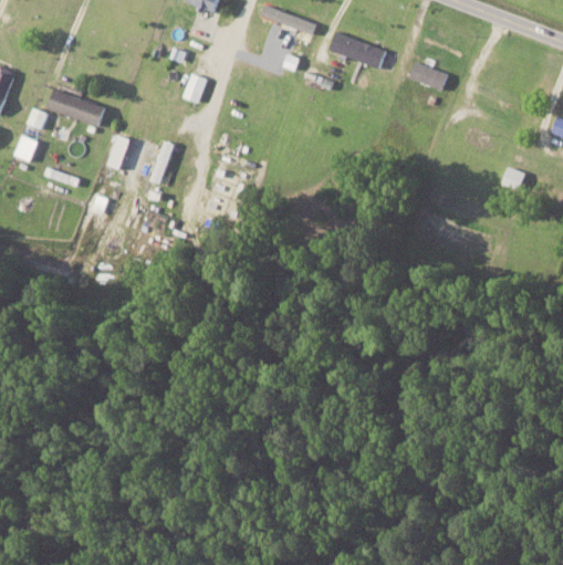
[(186,0),(187,1),(198,6),(197,7),(215,14),(220,0),(186,0)]
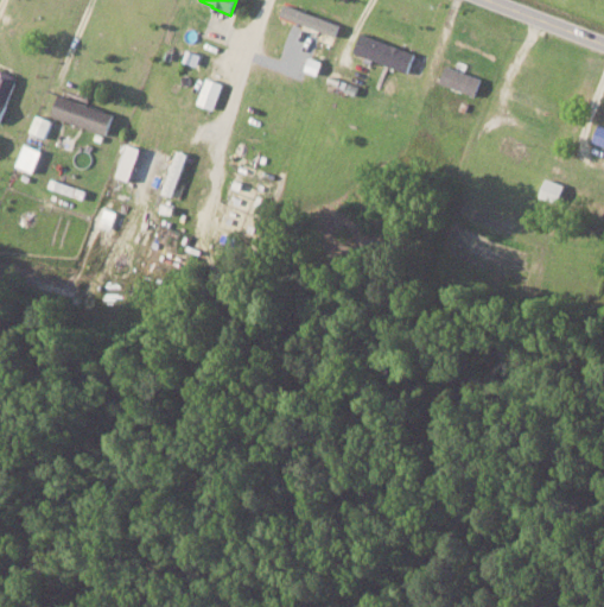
[(354,56),(408,71),(414,51),(358,36),(354,56)]
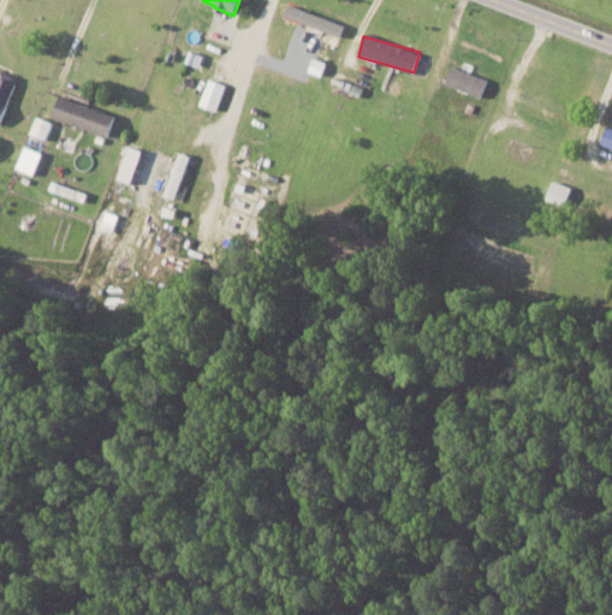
[(445,88),(482,95),(487,77),(449,70),(445,88)]
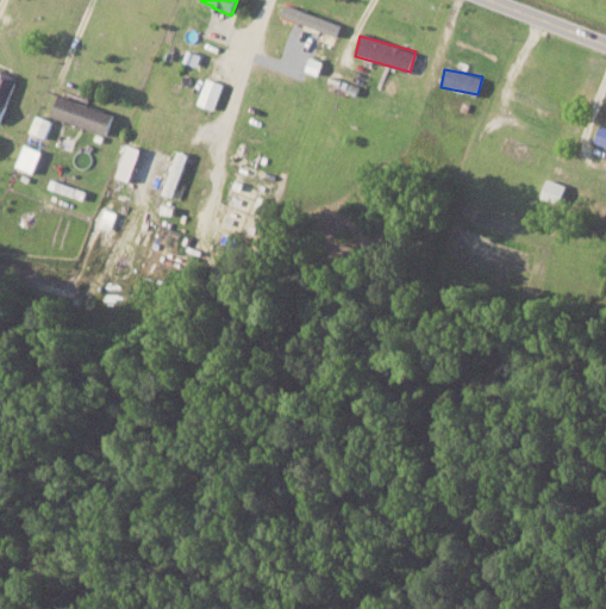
[(214,110),(222,84),(204,79),(197,105),(214,110)]
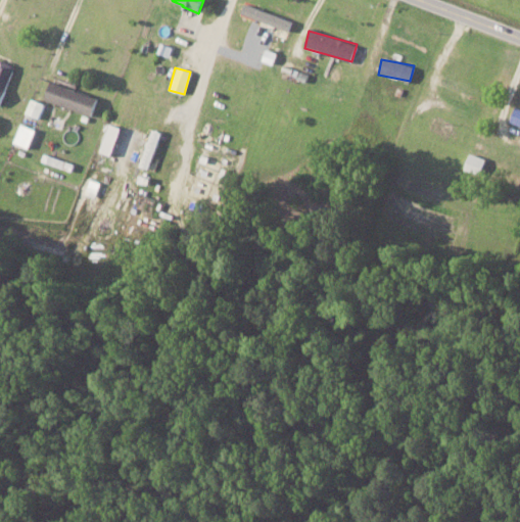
[(91,116),(97,98),(50,82),(44,99),(91,116)]
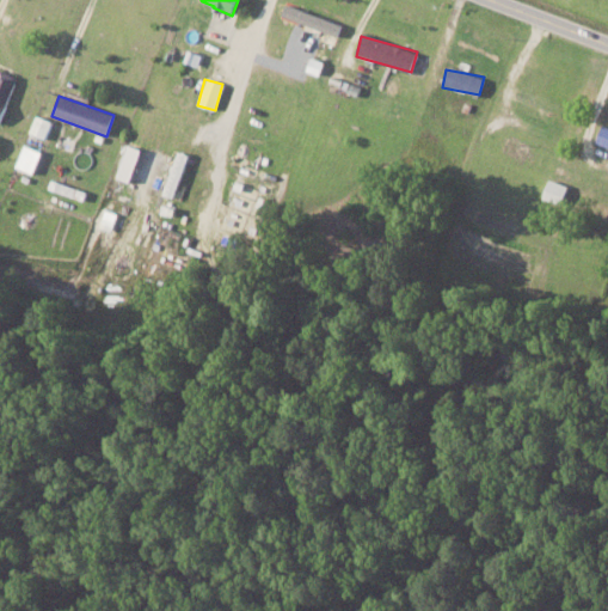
[(607,127),(602,126),(595,142),(607,147),(607,127)]
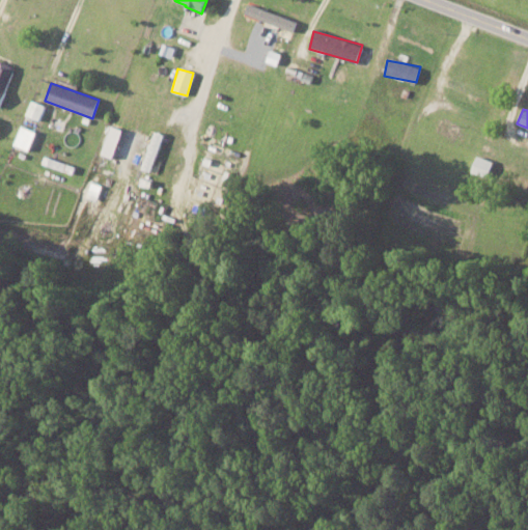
[(28,151),(36,132),(20,126),(12,145),(28,151)]
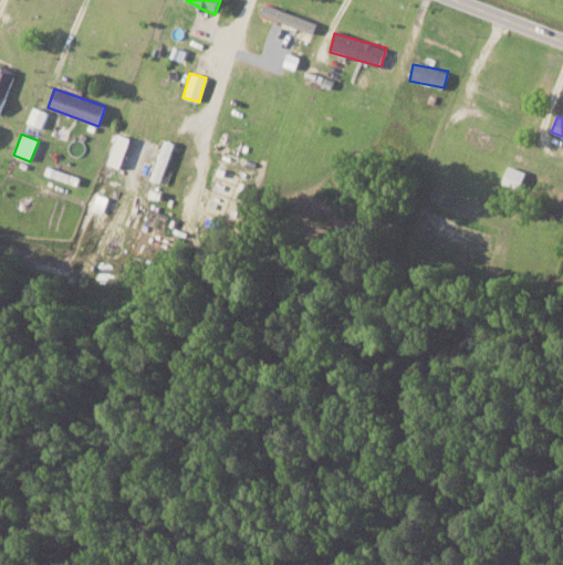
[(121,169),(131,138),(116,134),(106,165),(121,169)]
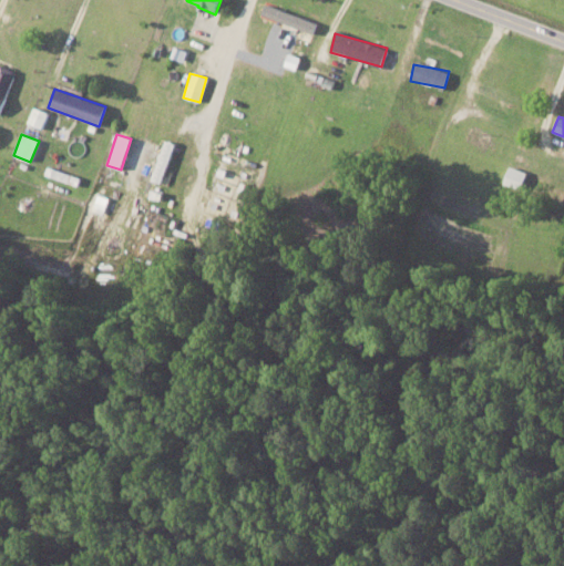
[(161,184),(174,144),(163,140),(150,181),(161,184)]
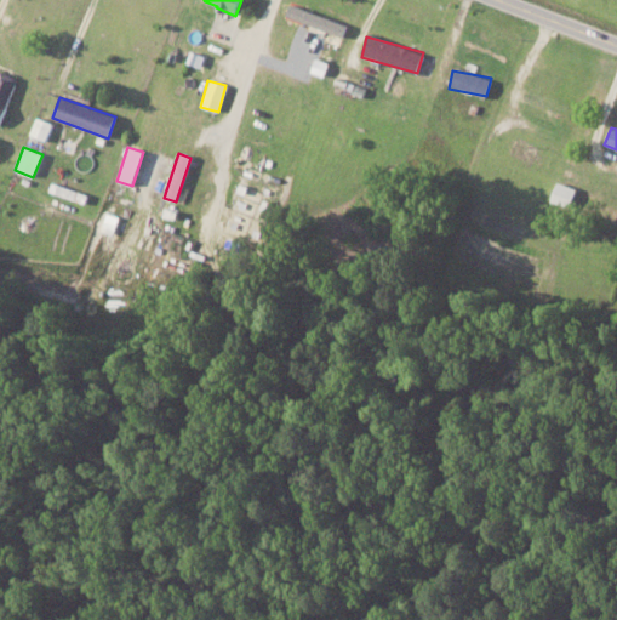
[(575,188),(554,182),(549,203),(570,208),(575,188)]
